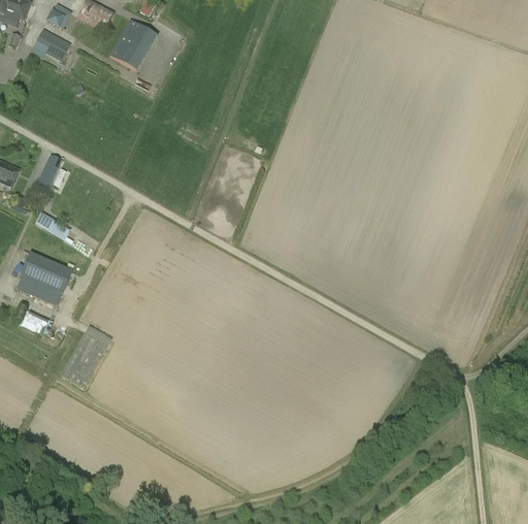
[(23,19),(26,9),(2,0),(0,0),(0,12),(10,17),(11,13),(23,19)]
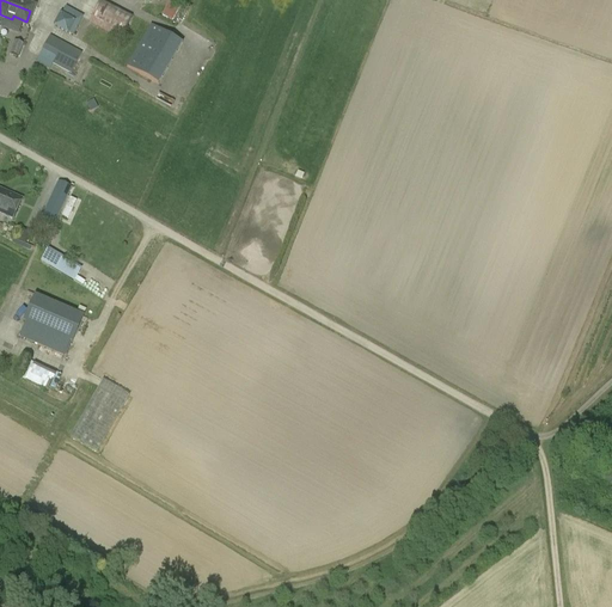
[(2,0),(30,11),(35,1),(31,0),(2,0)]
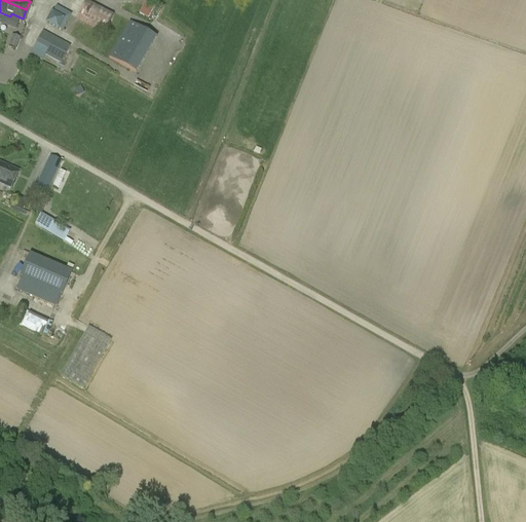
[(113,10),(94,0),(84,0),(77,16),(102,30),(113,10)]
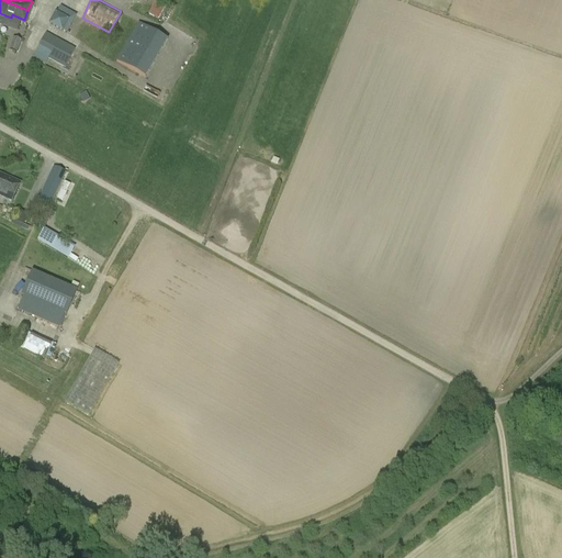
[(154,0),(148,11),(158,17),(166,2),(161,0),(154,0)]
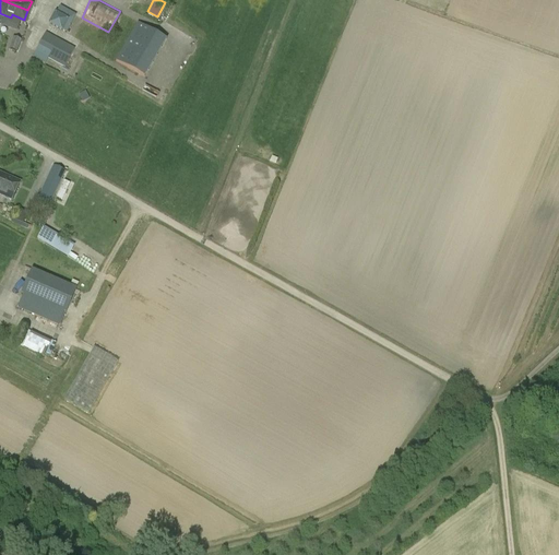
[(60,2),(50,21),(66,30),(75,11),(60,2)]
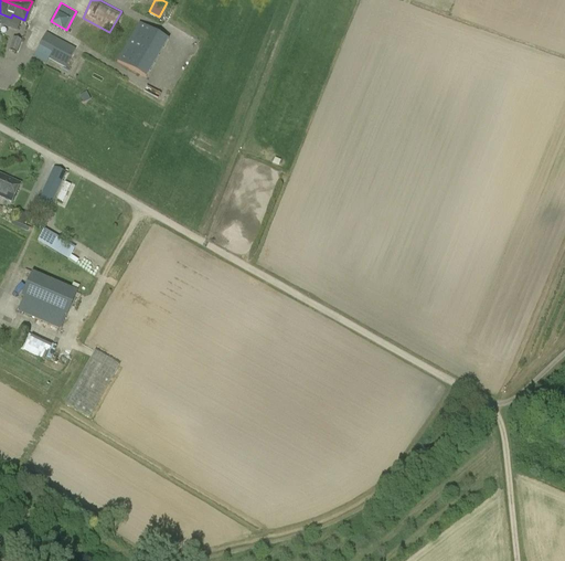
[(146,75),(169,36),(139,19),(117,57),(146,75)]
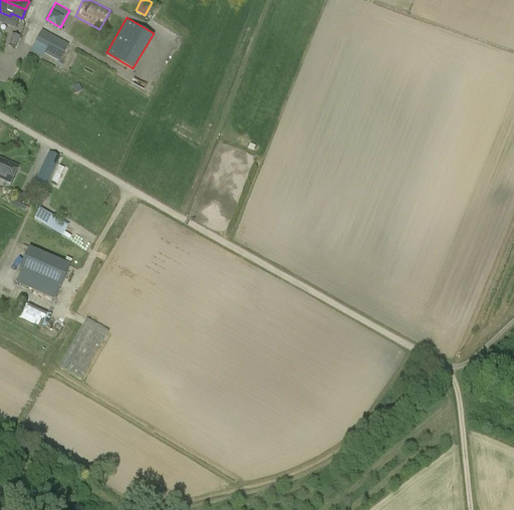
[(69,41),(42,26),(32,44),(59,59),(69,41)]
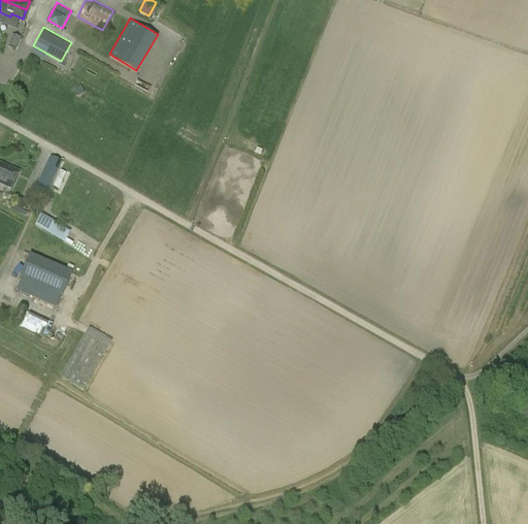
[(12,31),(9,42),(17,44),(21,33),(12,31)]
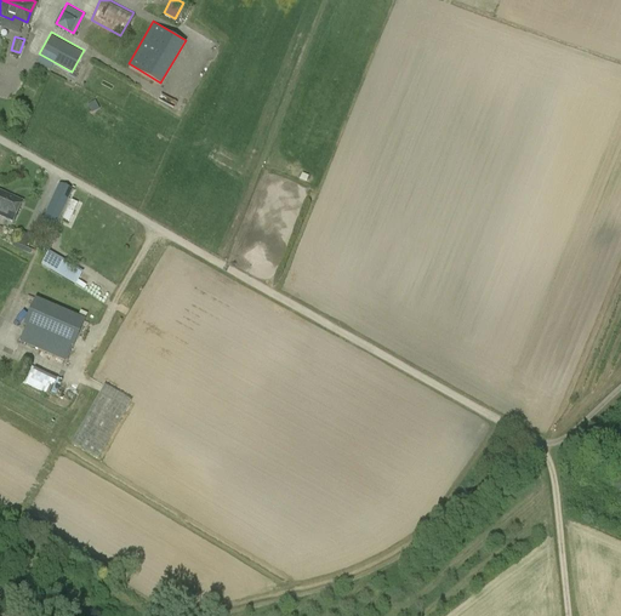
[(95,97),(87,101),(91,108),(98,104),(95,97)]
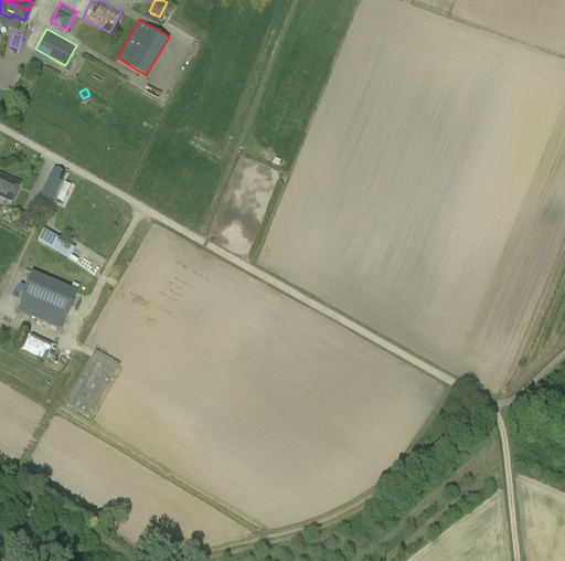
[(8,175),(0,171),(0,192),(13,199),(21,181),(13,178),(12,179),(7,177),(8,175)]
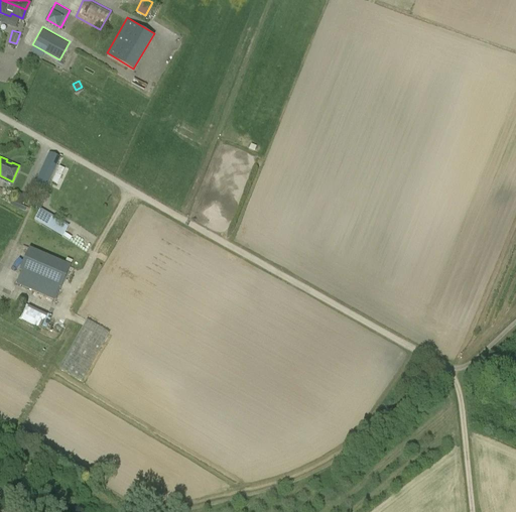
[(54,167),(46,163),(42,162),(36,175),(48,180),(54,167)]
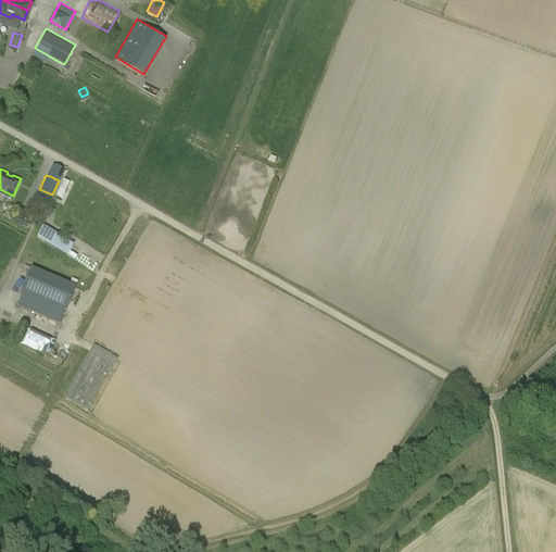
[(49,227),(42,224),(36,235),(55,246),(60,237),(47,229),(49,227)]
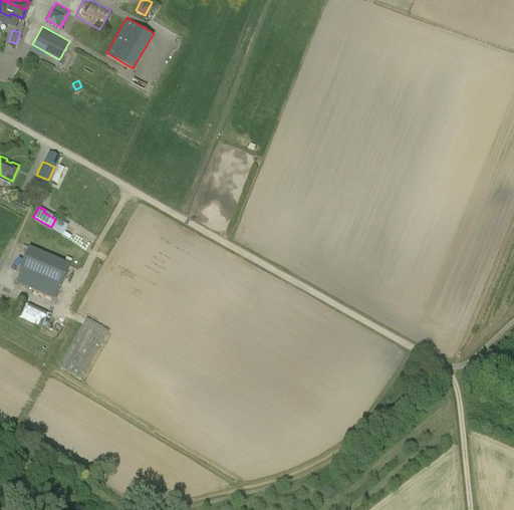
[(189,289),(197,269),(212,274),(243,247),(134,207),(126,227),(137,223),(139,227),(141,222),(148,231),(143,245),(127,250),(117,220),(63,366),(85,374),(86,371),(90,373),(85,358),(109,350),(104,345),(126,337),(127,338),(149,319),(143,317),(152,314),(145,312),(169,304),(170,302),(163,299),(182,293),(184,287),(189,289)]
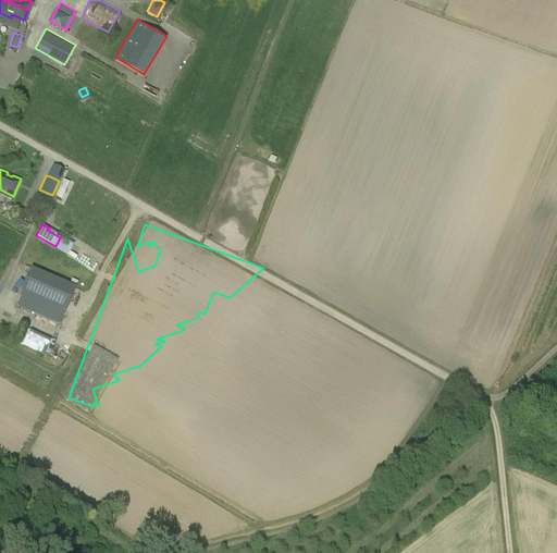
[(21,290),(23,291),(17,304),(59,321),(63,308),(66,309),(76,284),(32,265),(21,290)]
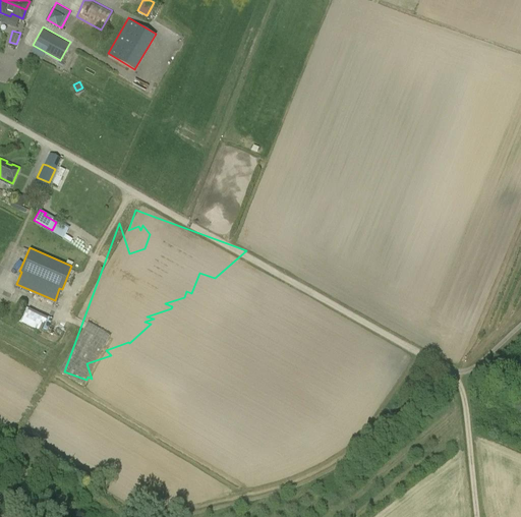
[(41,329),(48,314),(29,305),(21,320),(41,329)]
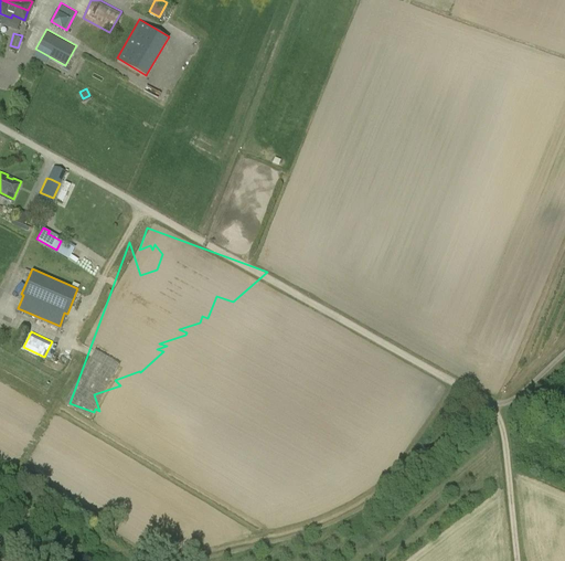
[(43,446),(32,459),(42,467),(52,454),(43,446)]
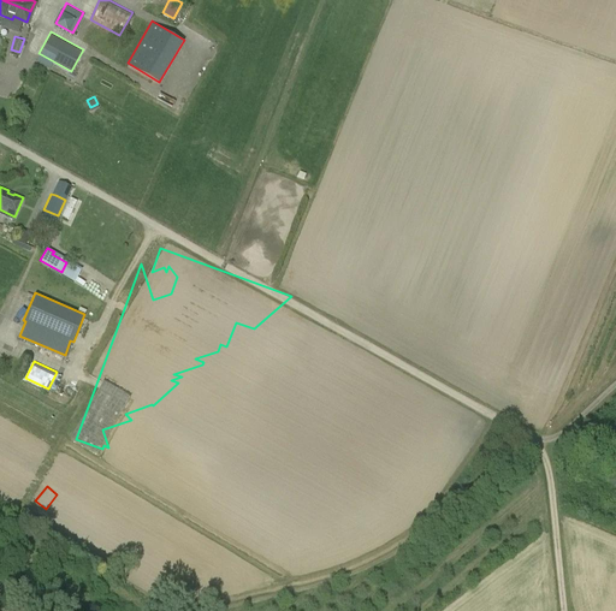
[(27,592),(22,605),(37,610),(41,597),(27,592)]
